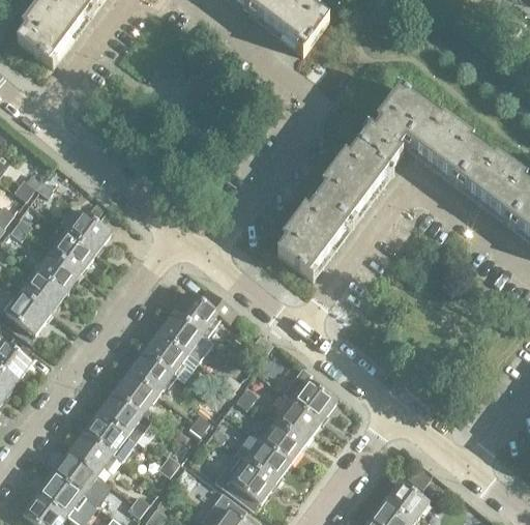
[(48,0),(40,10),(37,8),(30,18),(34,21),(17,42),(52,69),(104,0),(229,0),(302,56),(329,21),(306,4),(308,0),(48,0)]
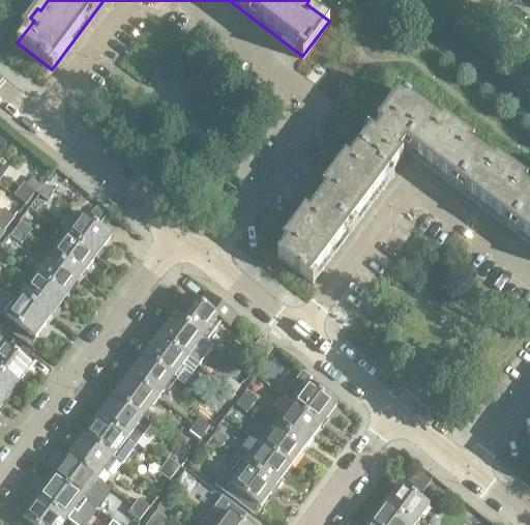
[(404,147),(529,243),(529,188),(513,176),(517,172),(506,165),(504,169),(461,136),(464,133),(453,124),(450,128),(401,91),(377,121),(381,124),(375,133),(372,129),(343,169),(339,167),(331,176),(335,178),(302,223),(298,220),(291,229),(295,232),(277,255),(313,282),(394,174),(390,171),(404,154),(401,152),(404,147)]
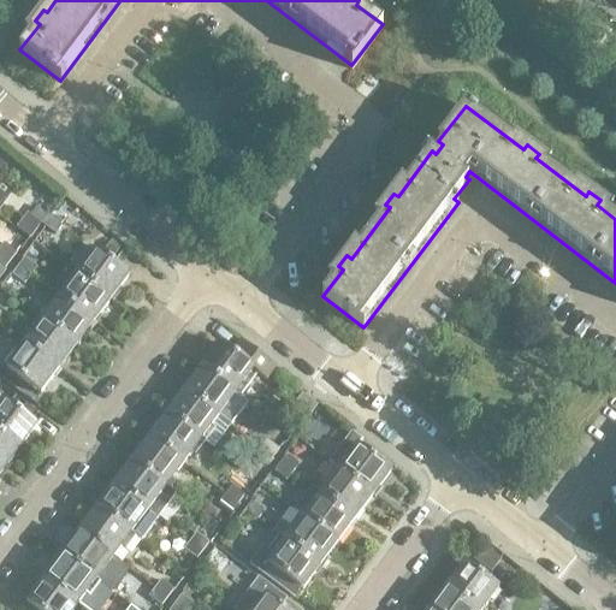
[(49,213),(37,203),(30,212),(43,221),(49,213)]
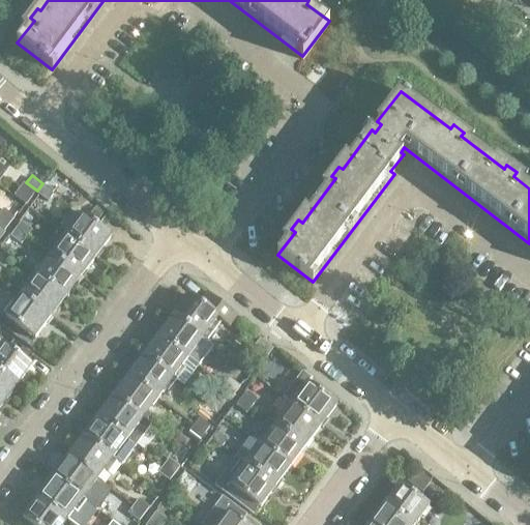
[(55,192),(42,183),(37,191),(49,199),(55,192)]
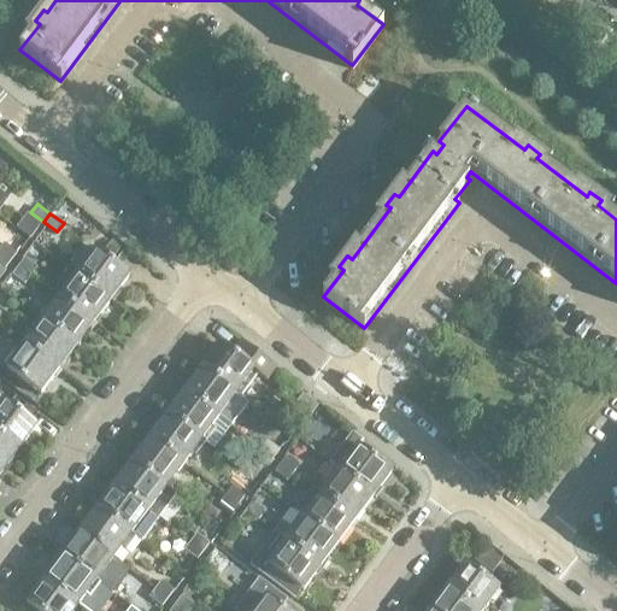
[(0,245),(0,248),(12,257),(18,250),(5,240),(0,245)]
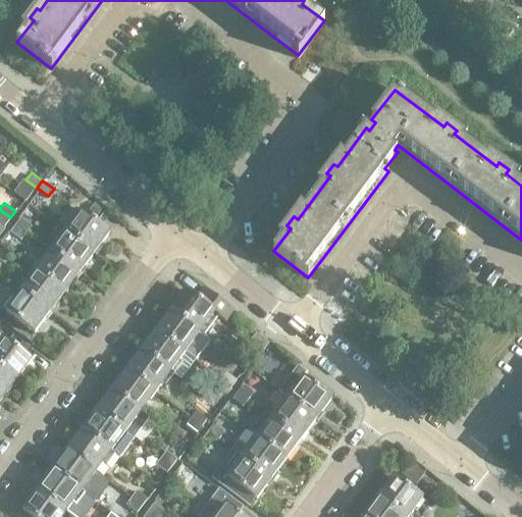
[(81,208),(65,228),(95,250),(110,229),(81,208)]
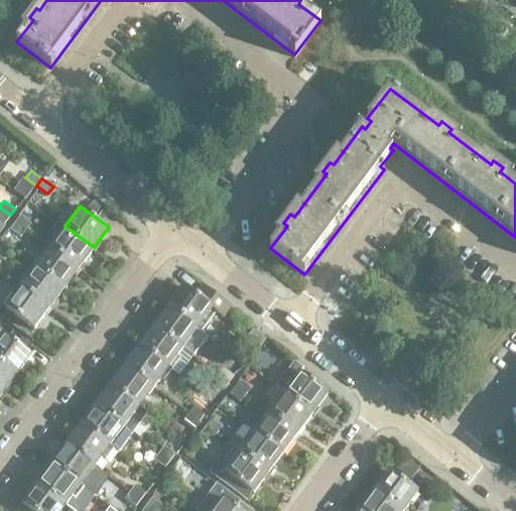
[(0,219),(4,223),(10,215),(0,208),(0,219)]
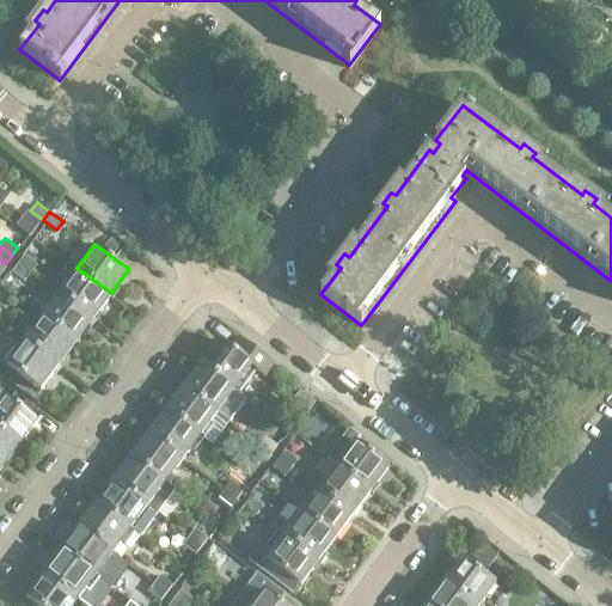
[(19,259),(32,270),(37,262),(24,252),(19,259)]
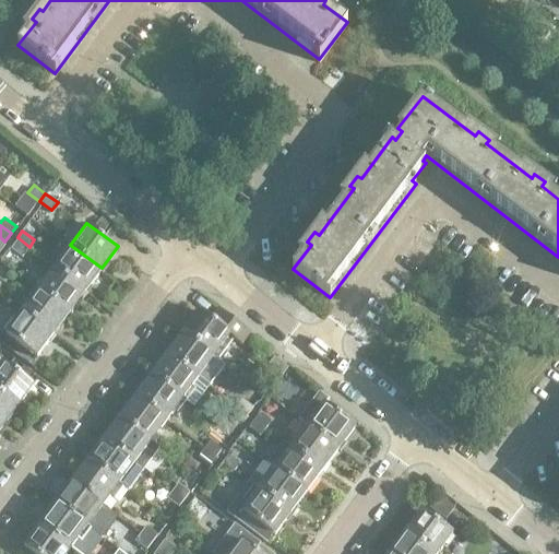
[(18,237),(11,246),(23,256),(30,247),(18,237)]
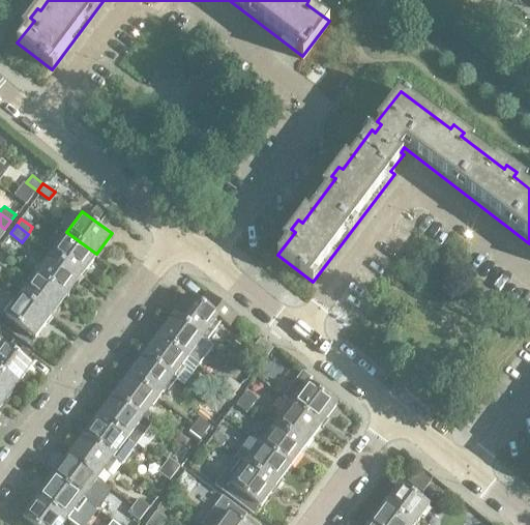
[(96,254),(66,232),(52,252),(81,273),(96,254)]
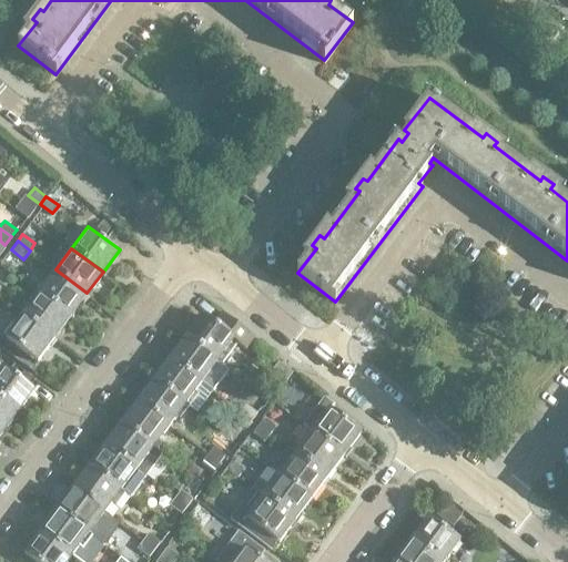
[(87,293),(56,269),(39,290),(71,315),(87,293)]
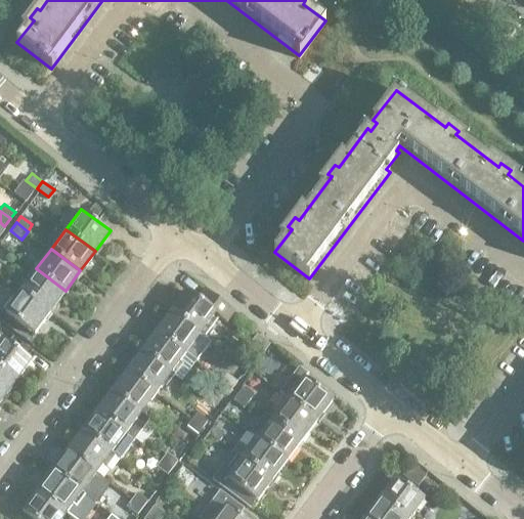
[(66,291),(36,268),(22,289),(50,310),(66,291)]
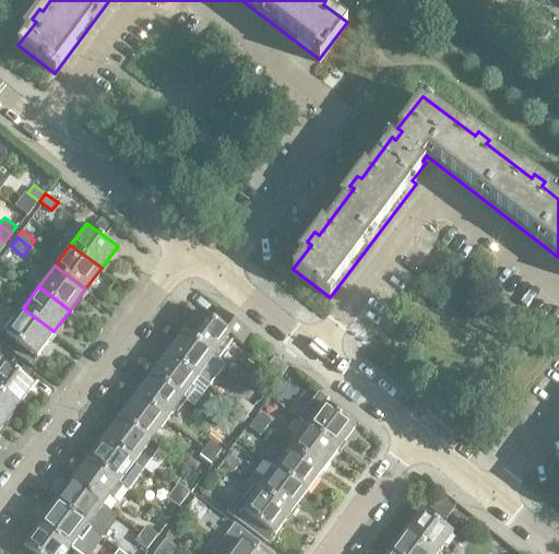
[(200,307),(183,330),(215,353),(232,331),(200,307)]
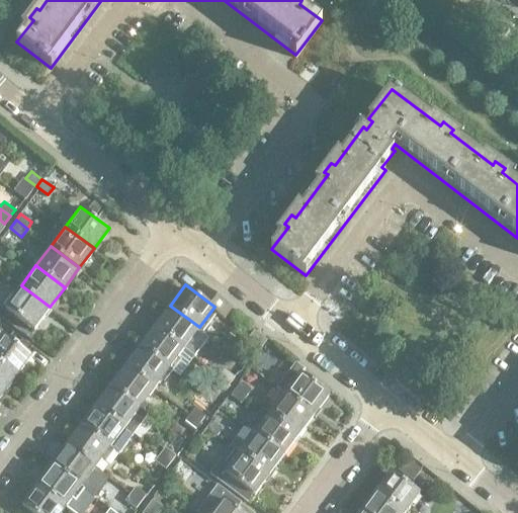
[(50,307),(21,285),(6,306),(34,327),(50,307)]
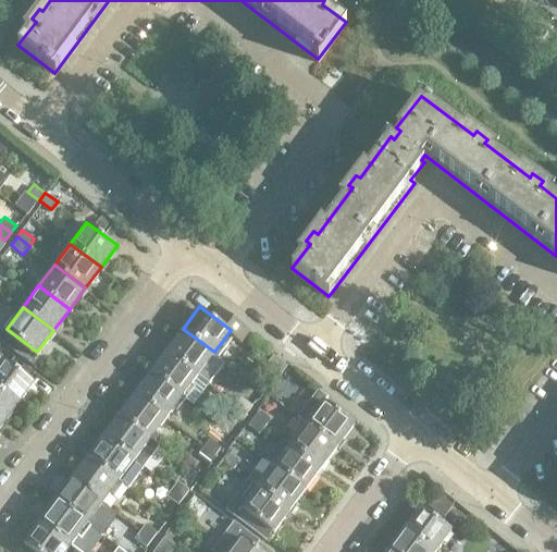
[(214,352),(183,329),(168,350),(198,373),(208,380),(224,359),(214,352)]
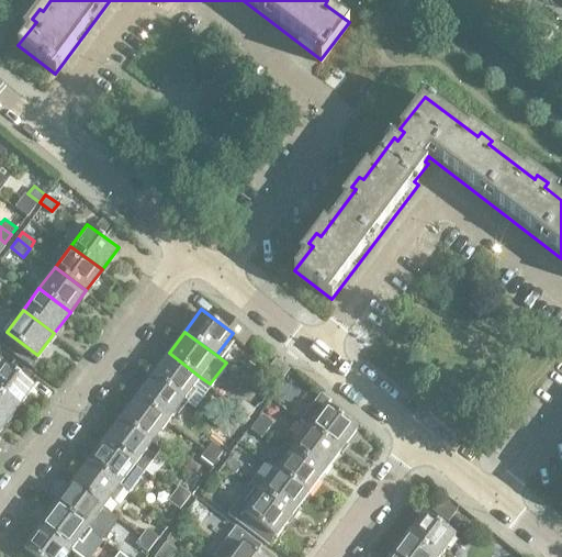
[(200,377),(169,353),(153,374),(184,398),(200,377)]
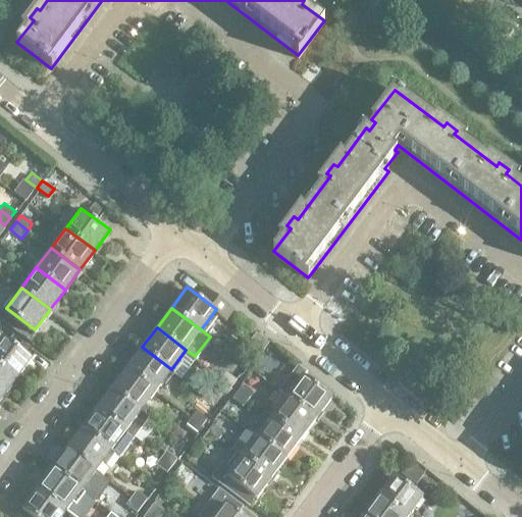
[(33,357),(4,335),(0,332),(0,364),(17,378),(33,357)]
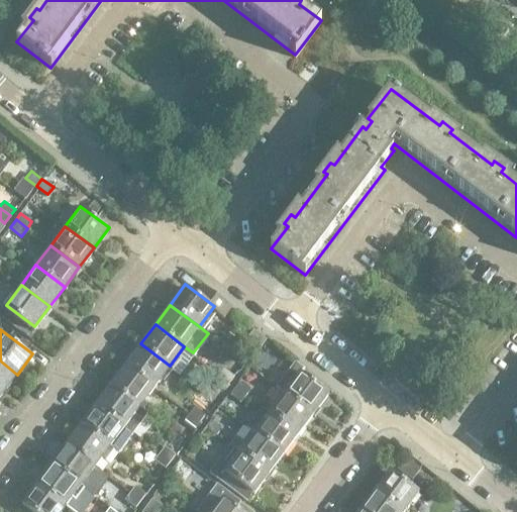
[(246,342),(254,348),(268,359),(274,351),(252,335),(246,342)]
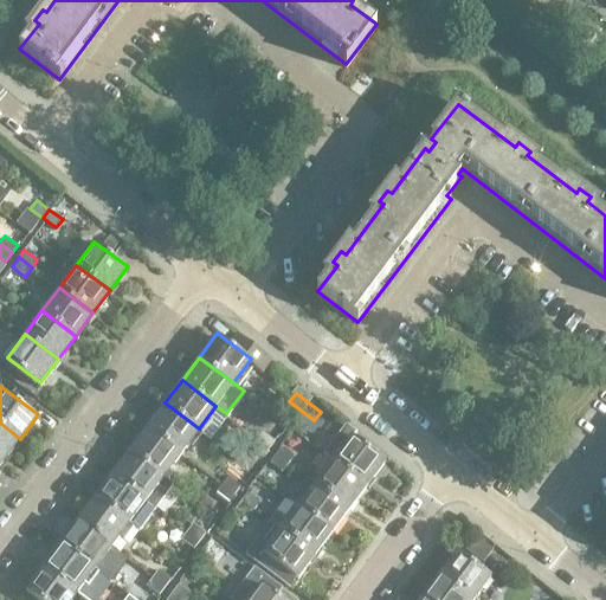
[(199,428),(165,402),(147,426),(181,451),(199,428)]
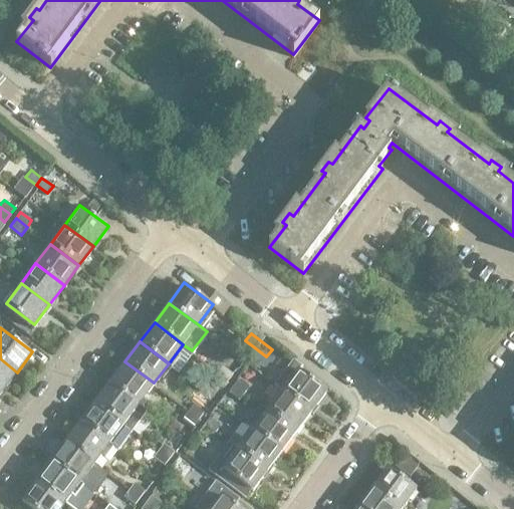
[(274,382),(282,389),(311,410),(326,390),(298,368),(302,363),(293,356),(274,382)]
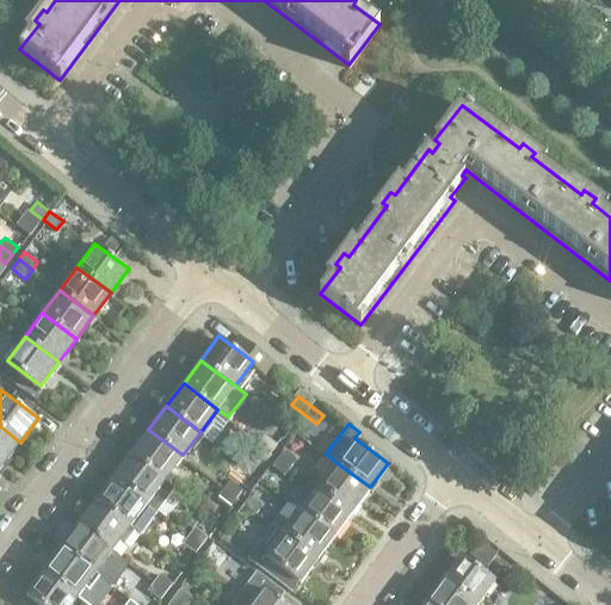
[(20,443),(0,426),(0,463),(4,465),(20,443)]
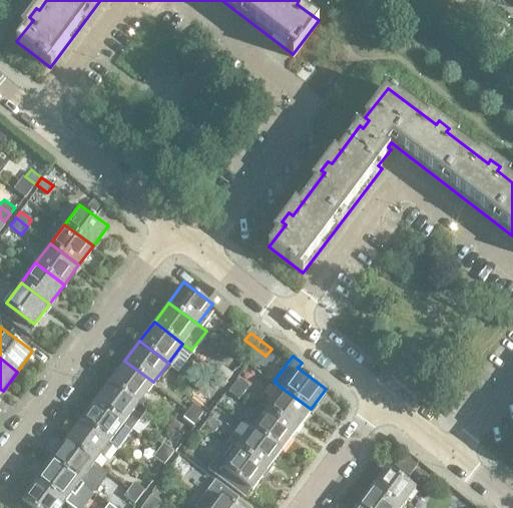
[(153,382),(124,361),(110,380),(139,402),(153,382)]
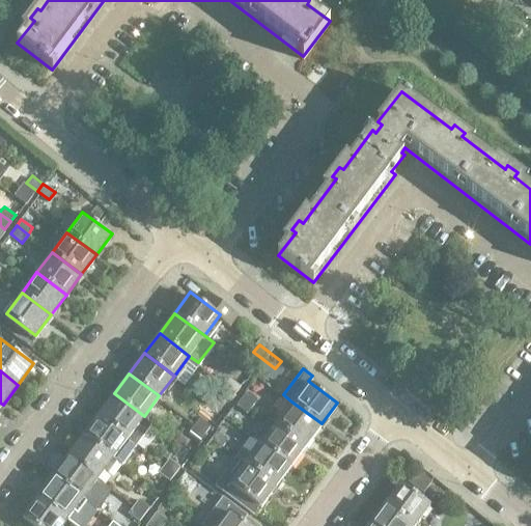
[(225,382),(236,391),(242,384),(230,376),(225,382)]
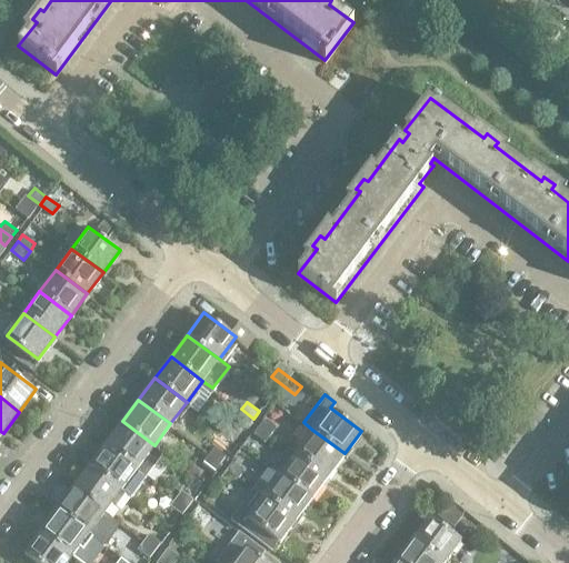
[(235,418),(247,426),(253,419),(241,409),(235,418)]
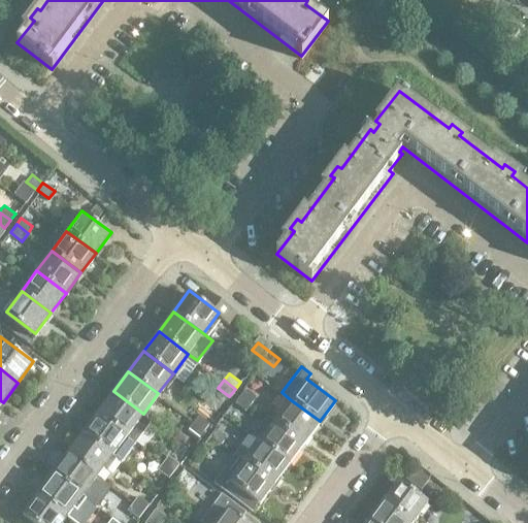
[(240,393),(252,402),(258,395),(246,387),(240,393)]
